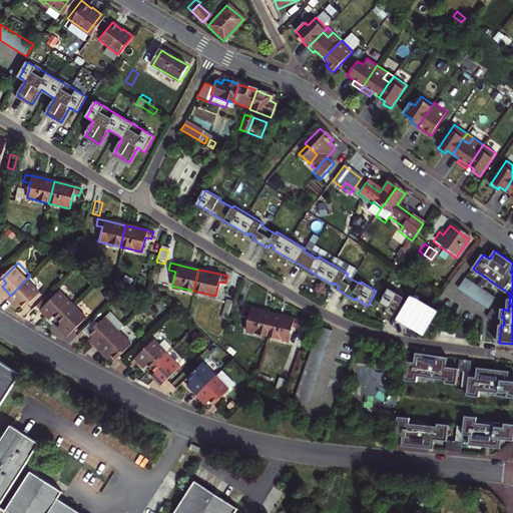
[(44,291),(30,276),(10,296),(16,302),(20,306),(24,302),(28,306),(44,291)]
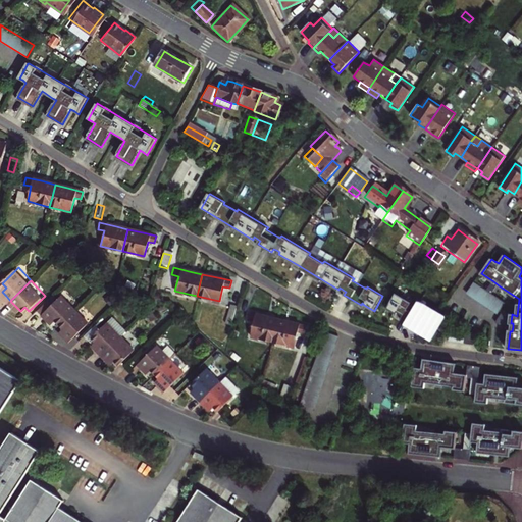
[(499,285),(493,281),(487,291),(475,282),(468,294),(499,315),(507,303),(492,294),(499,285)]
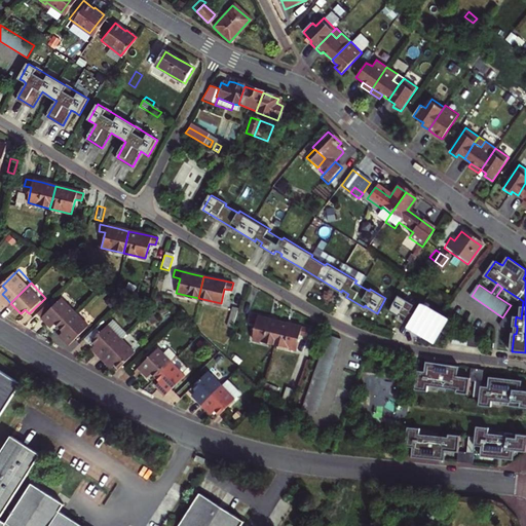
[(414,304),(400,295),(391,310),(400,315),(401,313),(403,315),(407,317),(405,321),(418,329),(420,326),(423,328),(426,330),(425,331),(435,336),(443,322),(428,312),(427,314),(413,305),(414,304)]
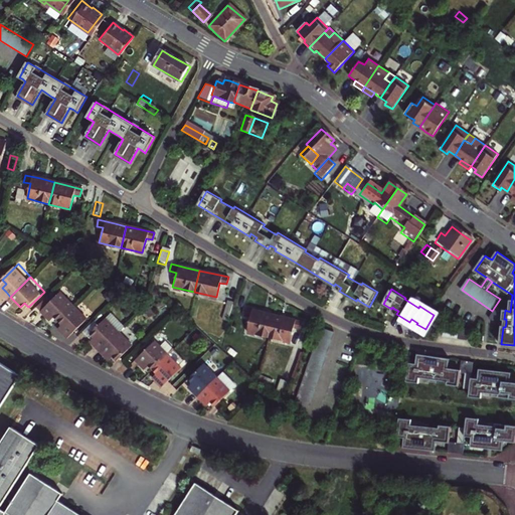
[(37,306),(42,311),(57,296),(52,292),(37,306)]
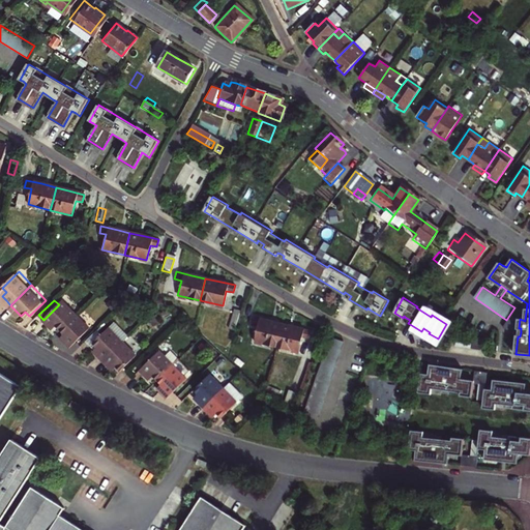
[(53,329),(57,325),(61,330),(78,315),(64,300),(59,304),(43,320),(48,324),(53,329)]
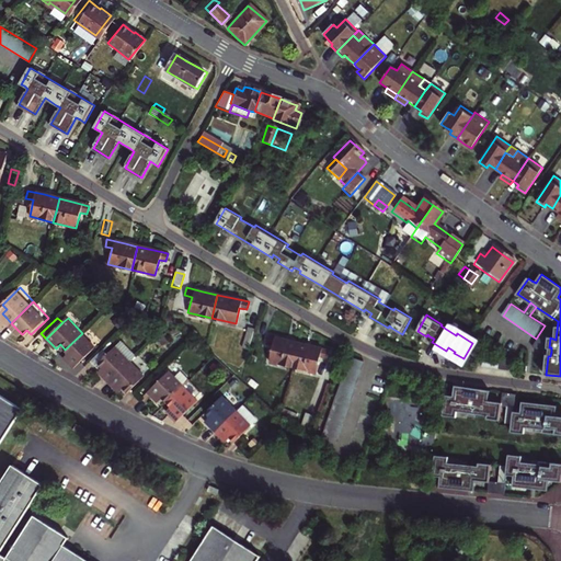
[(251,327),(244,325),(240,346),(247,347),(251,327)]
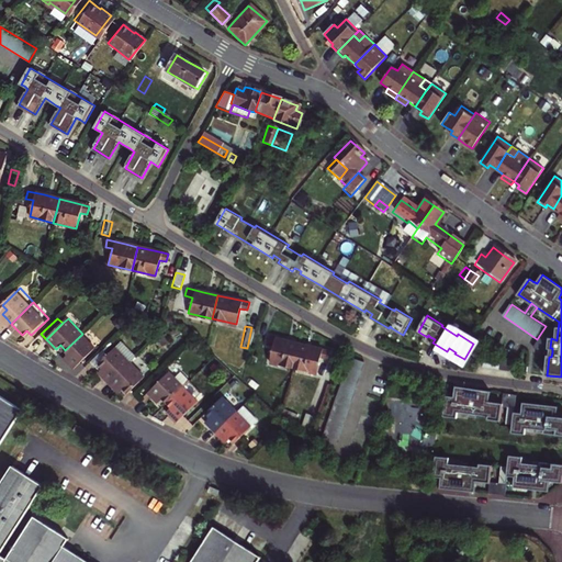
[(68,363),(74,369),(96,348),(82,334),(65,350),(68,355),(64,358),(68,363)]
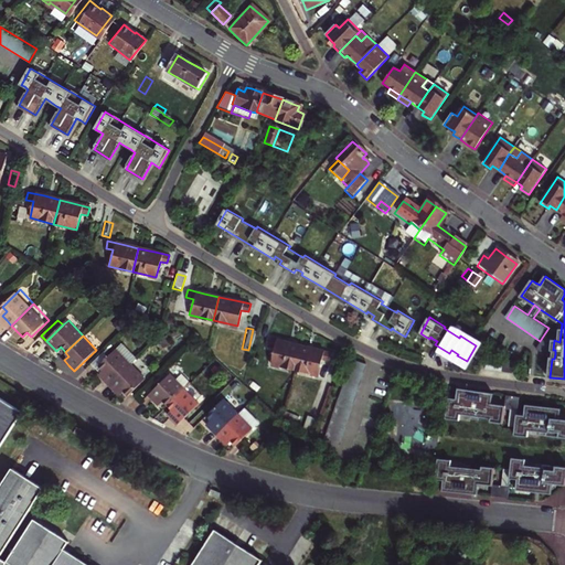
[(164,345),(158,338),(151,344),(158,352),(164,345)]
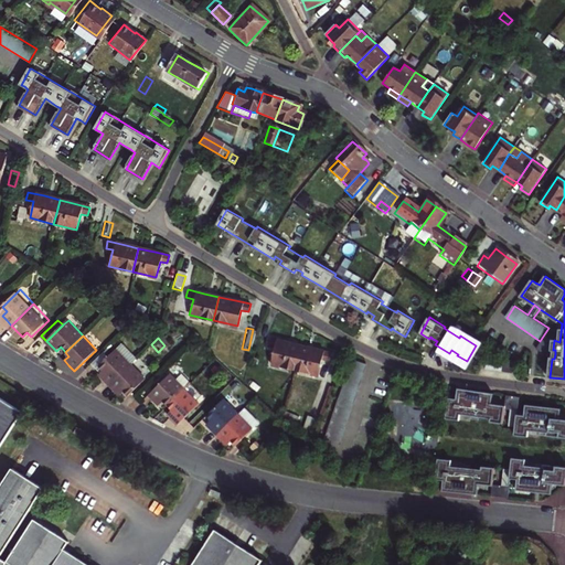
[(269,338),(267,347),(275,349),(270,363),(295,370),(300,347),(287,343),(269,338)]
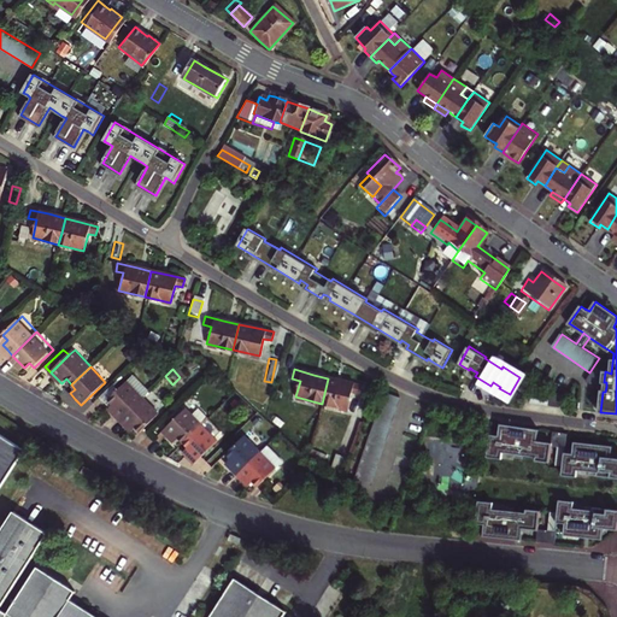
[(131,377),(125,383),(141,399),(147,393),(131,377)]
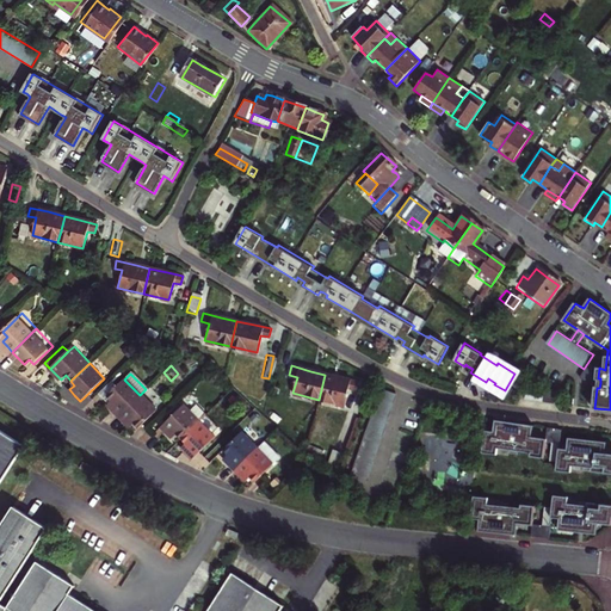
[(343,380),(325,375),(319,400),(344,407),(349,390),(356,393),(358,383),(343,380)]
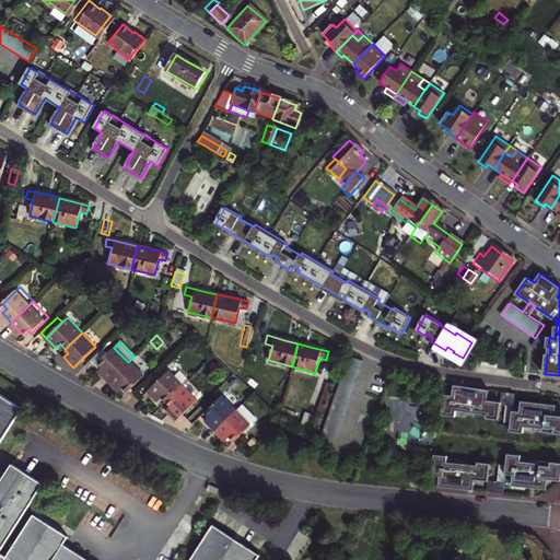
[(105,356),(97,364),(101,368),(97,371),(96,373),(100,376),(106,384),(128,362),(114,348),(105,356)]
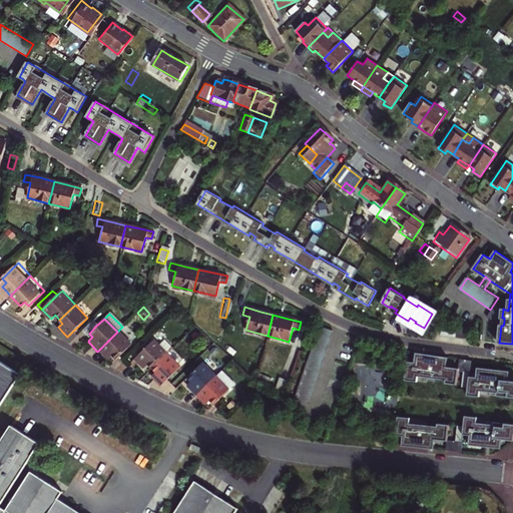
[(89,334),(96,326),(91,321),(81,331),(89,340),(92,337),(89,334)]
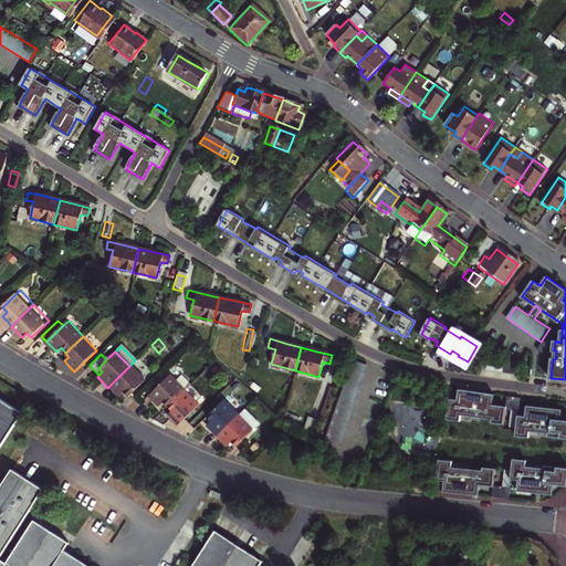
[(368,365),(354,359),(323,450),(337,454),(368,365)]
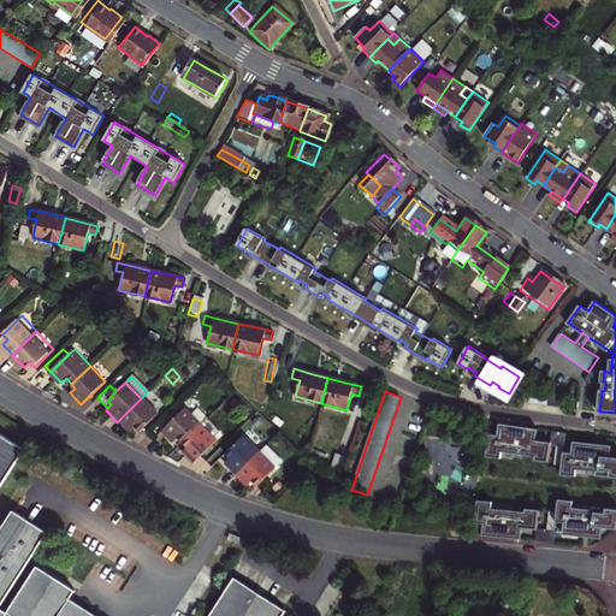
[(550,398),(532,396),(531,402),(561,407),(562,394),(551,391),(550,398)]
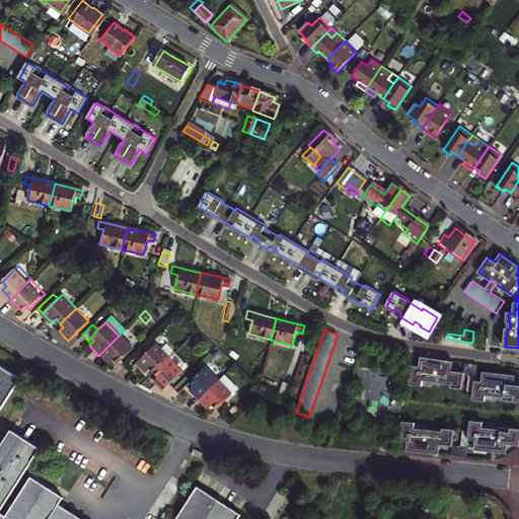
[(107,365),(112,361),(116,365),(132,350),(119,336),(98,356),(103,361),(107,365)]
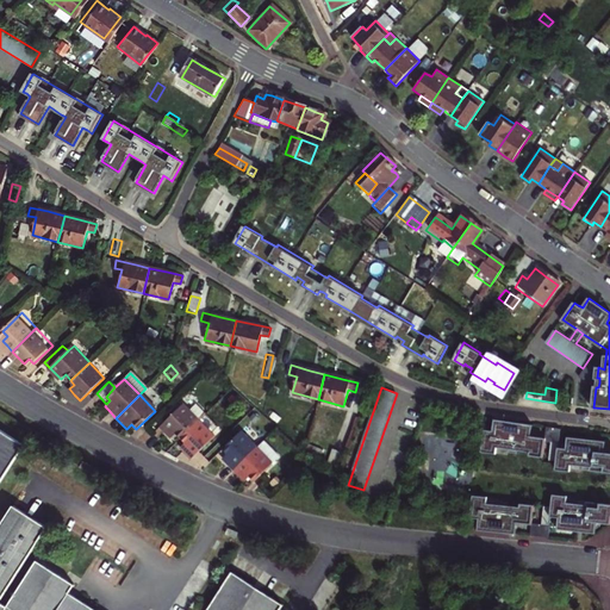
[(195,424),(203,417),(194,409),(187,416),(180,409),(156,431),(161,437),(167,443),(172,439),(176,443),(195,424)]
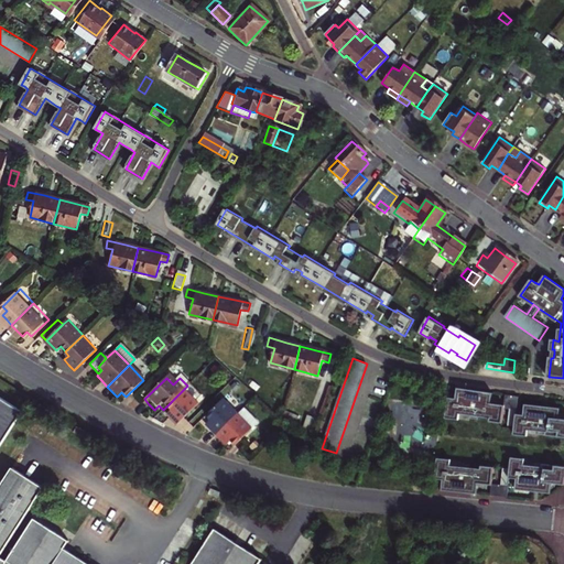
[(476,391),(456,389),(455,400),(447,399),(446,420),(459,421),(461,415),(470,416),(470,419),(479,420),(480,418),(490,419),(490,421),(502,423),(503,408),(503,404),(491,403),(491,392),(476,391)]
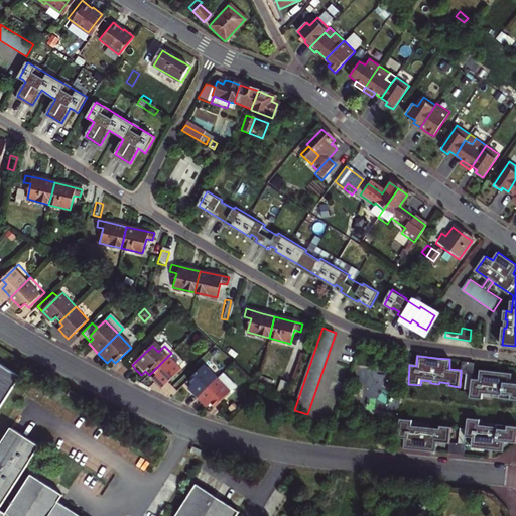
[(149,375),(153,379),(149,383),(154,388),(159,392),(178,373),(165,359),(149,375)]
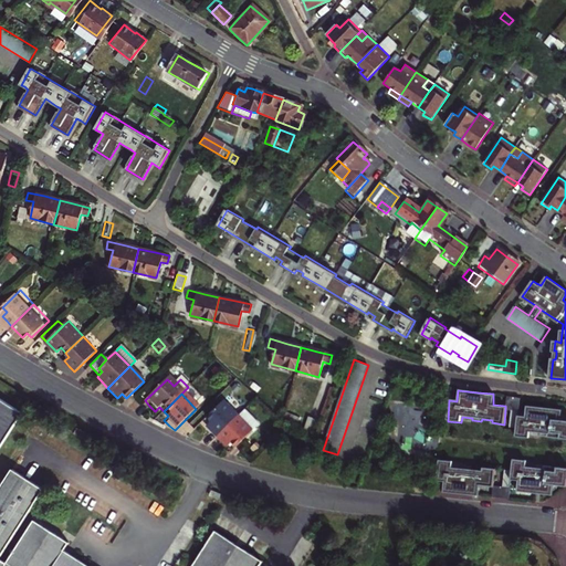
[(544,407),(526,405),(526,415),(519,415),(520,397),(506,396),(505,406),(505,409),(512,409),(510,428),(516,428),(516,436),(530,437),(530,431),(541,432),(541,436),(565,438),(565,419),(562,419),(563,409),(544,407)]
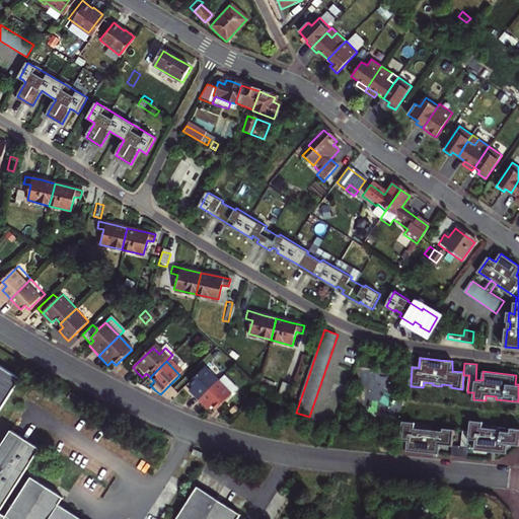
[(0,409),(19,379),(0,366),(0,409)]
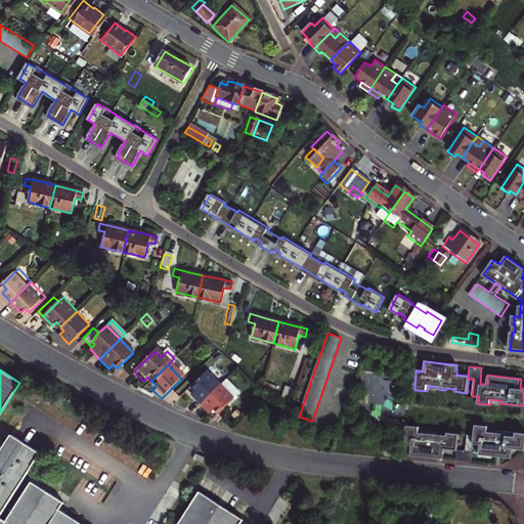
[(193,393),(189,396),(193,401),(199,406),(218,387),(206,374),(189,388),(193,393)]
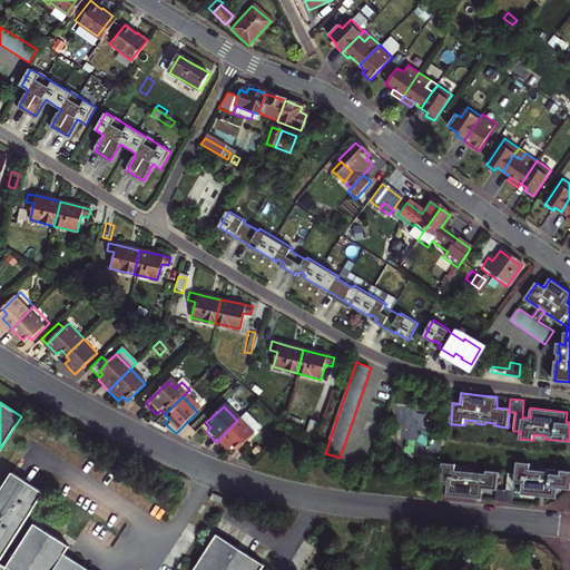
[(235,453),(258,430),(244,415),(237,421),(216,442),(223,450),(226,453),(231,448),(235,453)]
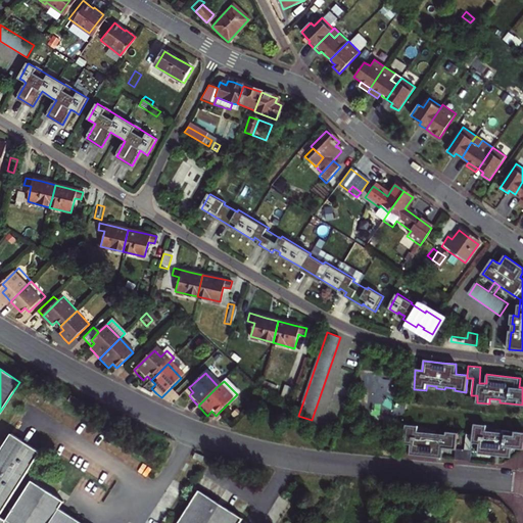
[(81,406),(85,399),(76,393),(72,399),(81,406)]
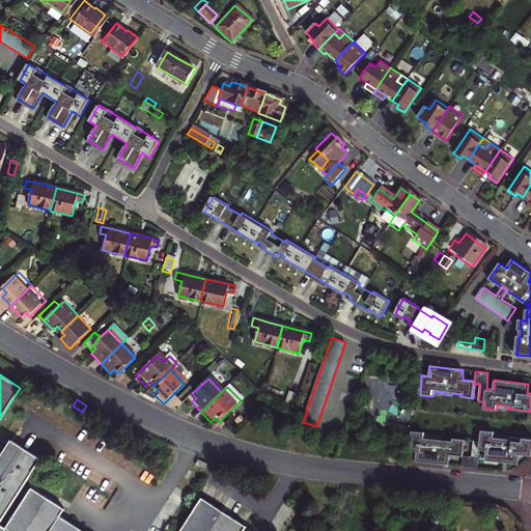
[(243,408),(236,414),(242,419),(248,413),(243,408)]
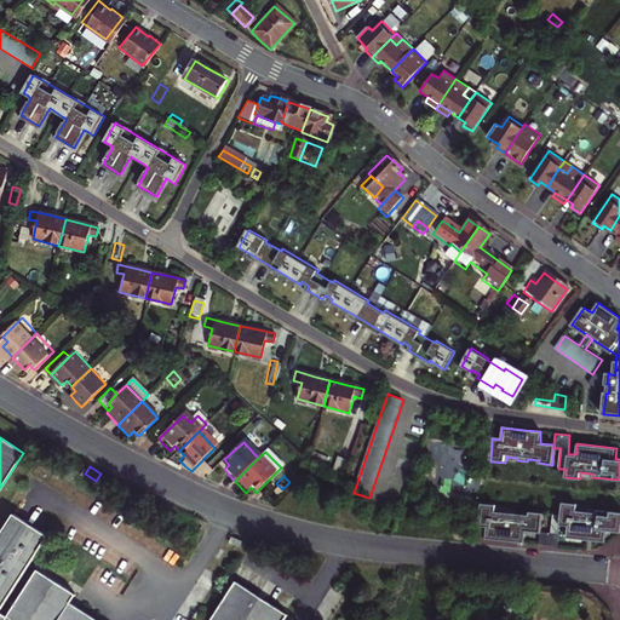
[(578,504),(562,503),(561,516),(554,515),(551,534),(541,533),(540,545),(557,546),(560,526),(568,527),(567,538),(585,540),(607,541),(608,530),(619,532),(619,511),(589,509),(589,512),(577,511),(577,507),(578,504)]
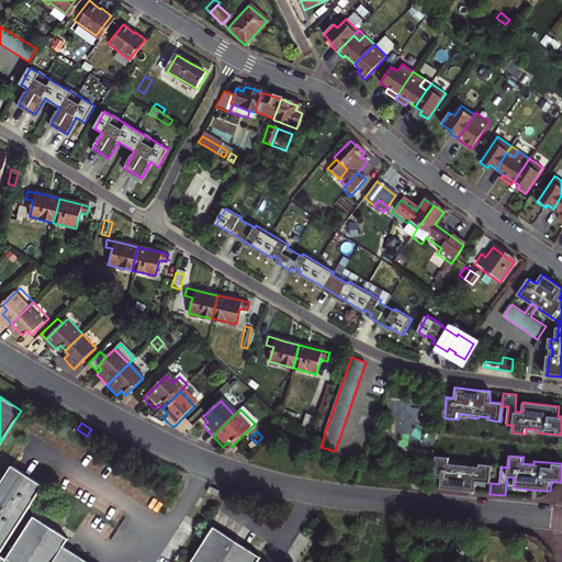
[(450,458),(436,457),(434,478),(441,479),(440,489),(463,491),(476,493),(478,482),(491,483),(493,465),(481,464),(481,468),(470,467),(471,463),(460,462),(460,465),(449,464),(450,458)]
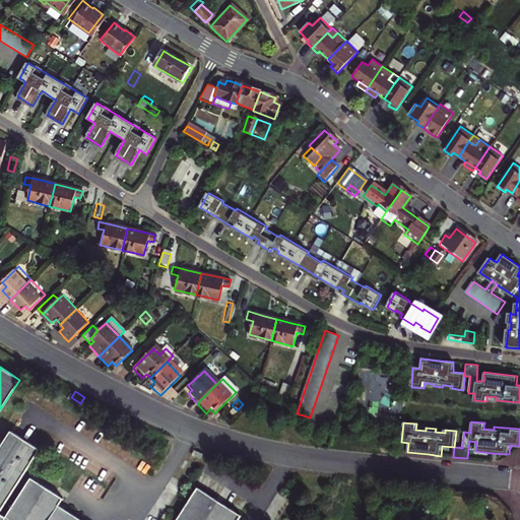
[(10,432),(0,447),(0,497),(33,445),(10,432)]
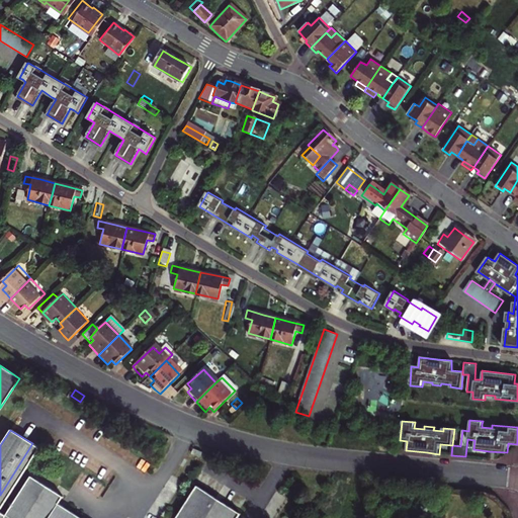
[(0,517),(80,517),(60,504),(64,497),(59,494),(30,477),(6,516),(0,512),(0,511),(39,447),(32,443),(0,495),(0,517)]
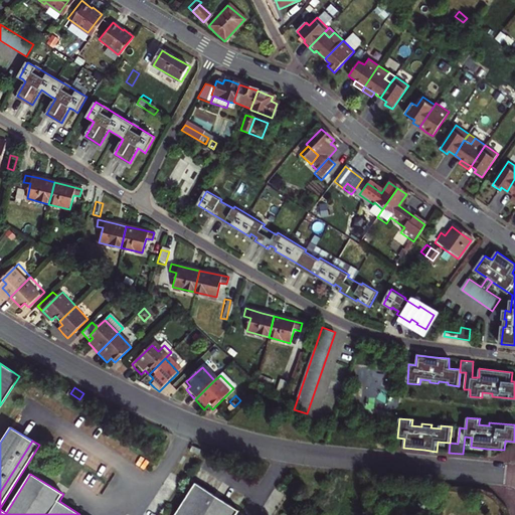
[(204,448),(194,445),(192,450),(203,453),(204,448)]
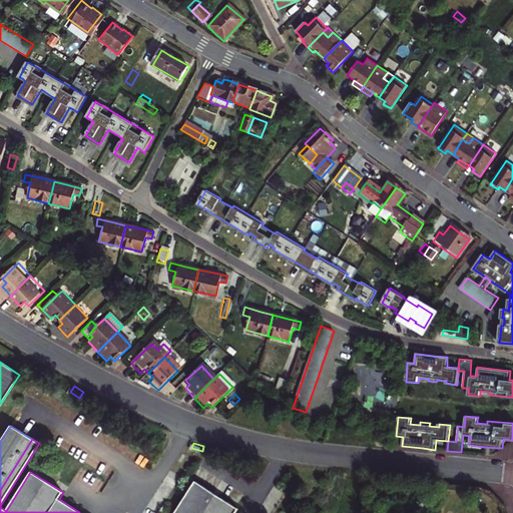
[(233,506),(199,483),(178,512),(239,512),(240,512),(233,506)]
